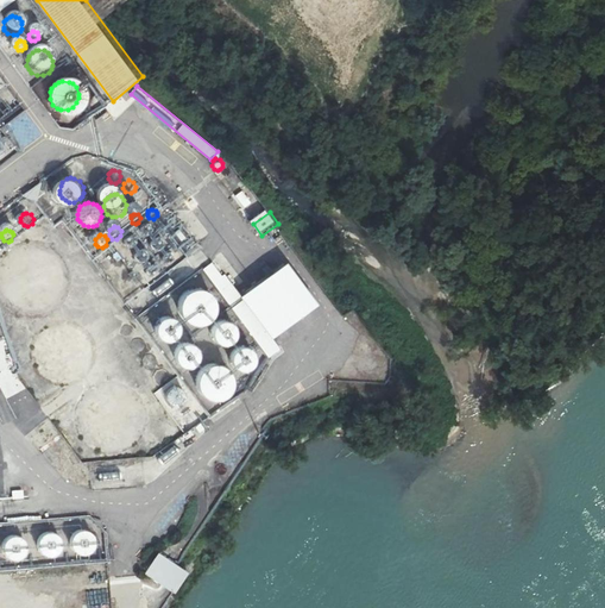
[(161,237),(157,240),(157,242),(158,246),(162,249),(166,248),(169,244),(168,239),(165,237),(161,237)]
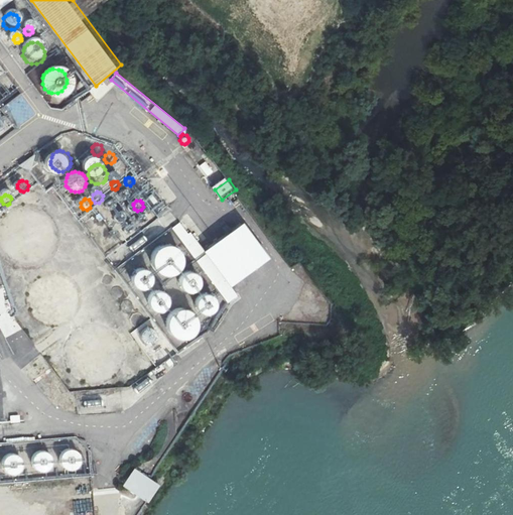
[(129,213),(126,211),(125,211),(122,211),(120,213),(120,215),(120,217),(121,220),(125,221),(128,219),(129,216),(129,213)]
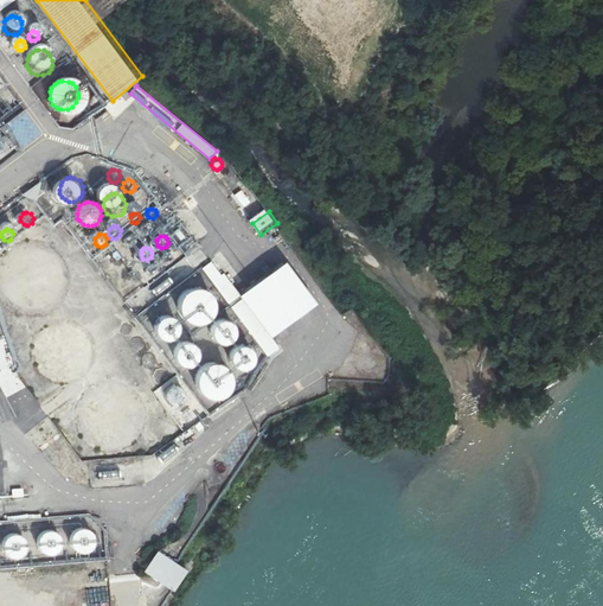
[(175,249),(170,250),(166,255),(166,257),(167,260),(171,263),(173,263),(177,263),(180,259),(179,253),(175,249)]
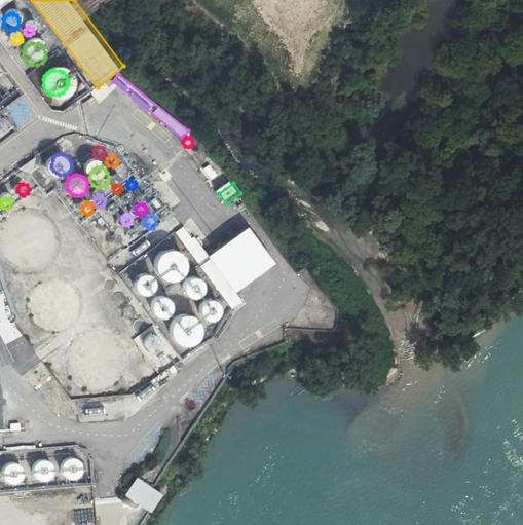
[(136,226),(134,227),(133,227),(131,230),(132,235),(133,236),(136,237),(139,237),(141,235),(142,233),(142,229),(139,226),(136,226)]
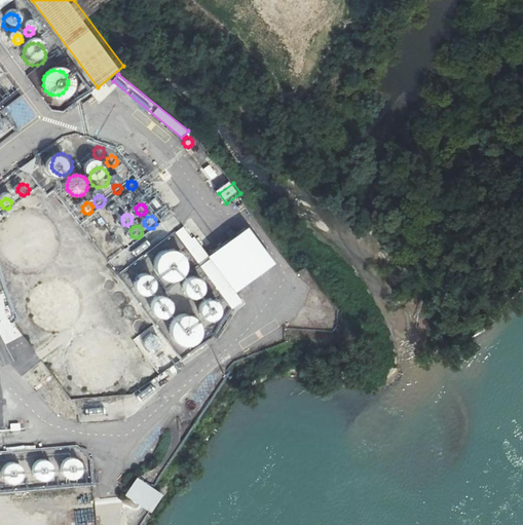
[(162,230),(158,229),(155,232),(154,235),(156,239),(159,239),(161,239),(163,237),(164,233),(162,230)]
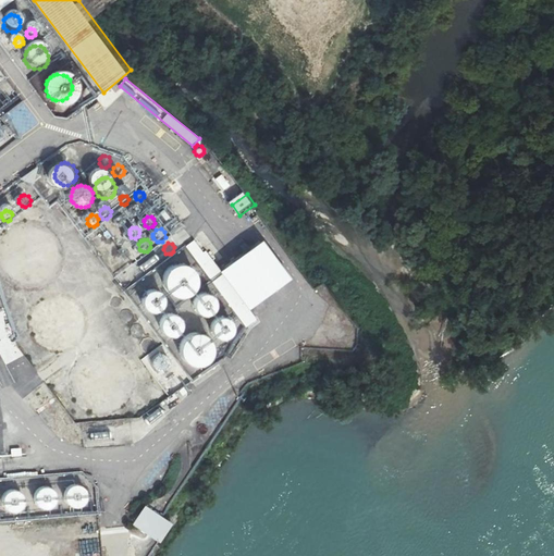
[(155,254),(150,255),(148,259),(149,262),(152,264),(157,263),(159,260),(158,256),(155,254)]
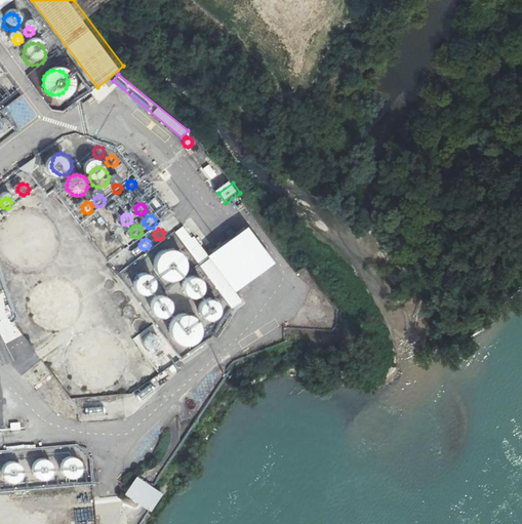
[(178,251),(171,250),(166,251),(161,255),(158,260),(157,265),(158,272),(161,276),(164,279),(169,281),(176,281),(183,278),(186,274),(188,270),(188,265),(187,260),(183,254),(178,251)]
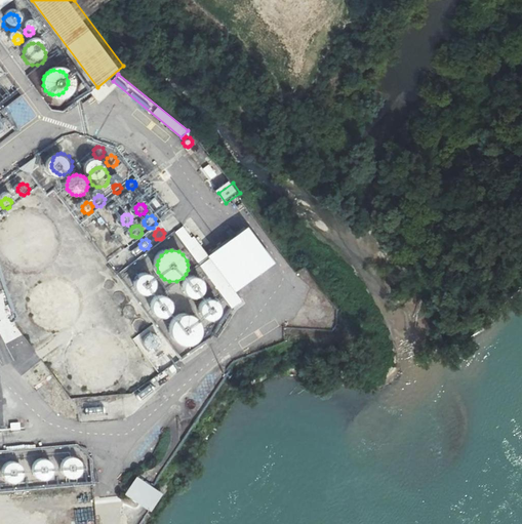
[(150,275),(146,275),(143,276),(138,279),(136,282),(136,285),(137,290),(138,292),(143,295),(146,296),(151,295),(156,291),(158,288),(158,283),(156,279),(153,277),(150,275)]
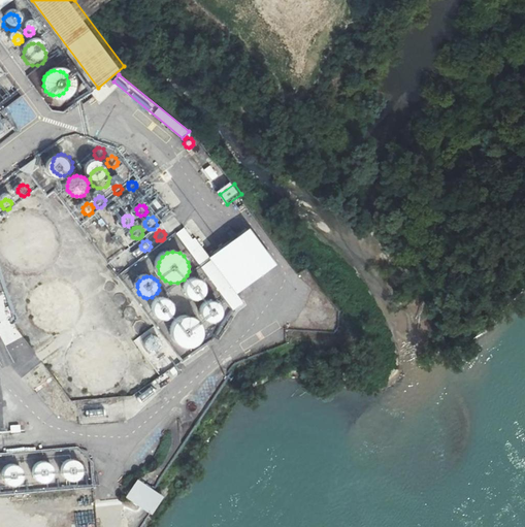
[(199,280),(196,280),(194,281),(190,283),(188,286),(187,293),(188,296),(191,299),(194,300),(199,301),(202,300),(206,297),(208,293),(208,289),(206,285),(204,282),(199,280)]
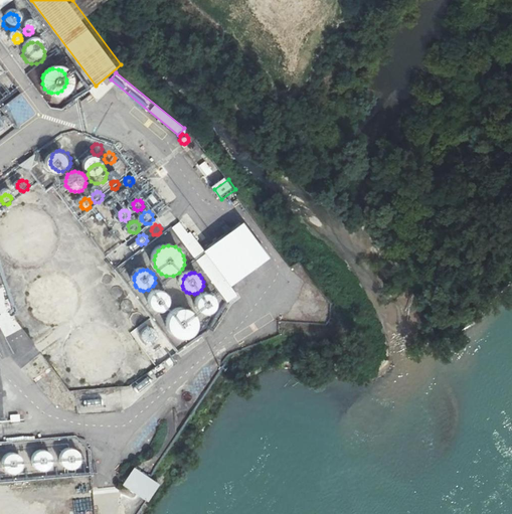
[(165,293),(161,292),(159,292),(156,293),(152,296),(151,299),(150,305),(152,309),(155,311),(157,312),(161,313),(166,312),(168,310),(171,306),(171,303),(170,298),(169,295),(165,293)]
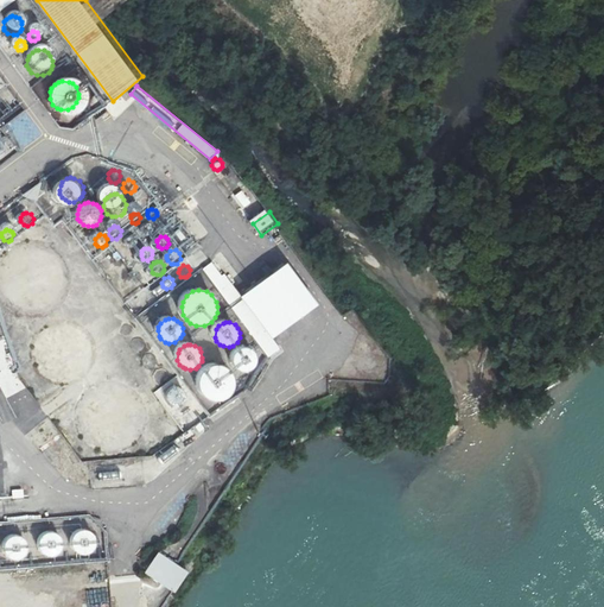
[(250,349),(246,348),(243,349),(240,351),(236,354),(233,361),(234,365),(237,371),(240,373),(246,374),(249,373),(255,371),(258,367),(259,361),(258,358),(255,353),(250,349)]
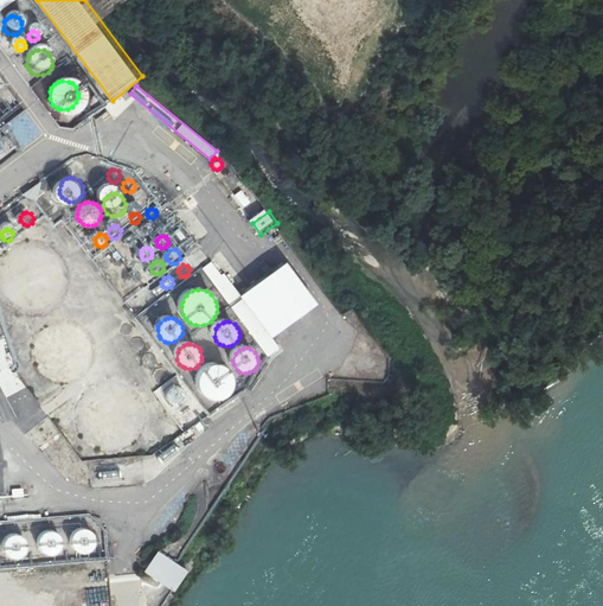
[(219,365),(213,367),(210,368),(203,374),(200,378),(200,384),(201,393),(205,397),(211,401),(219,402),(225,401),(230,397),(235,391),(236,382),(235,377),(230,370),(225,367),(219,365)]
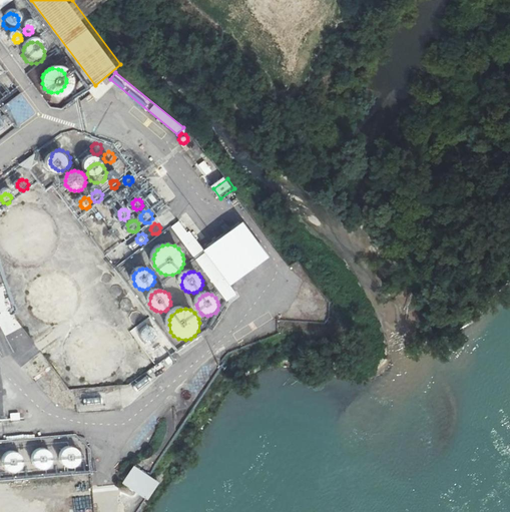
[(156,352),(151,350),(150,350),(147,352),(145,354),(145,358),(148,362),(153,363),(157,360),(158,355),(156,352)]
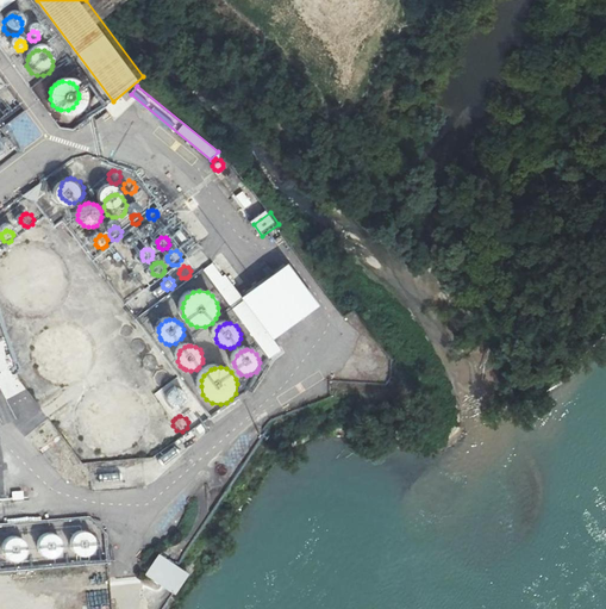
[(232,468),(229,467),(226,467),(224,470),(224,474),(226,477),(230,477),(232,474),(233,472),(232,468)]
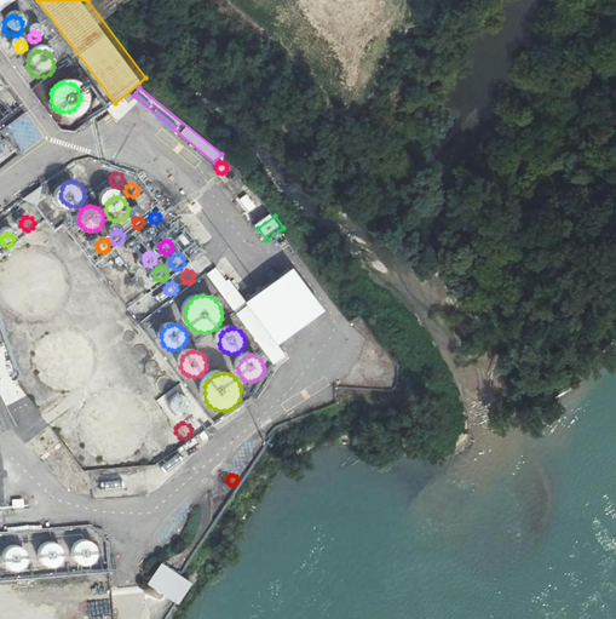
[(138,479),(102,481),(102,488),(139,486),(138,479)]
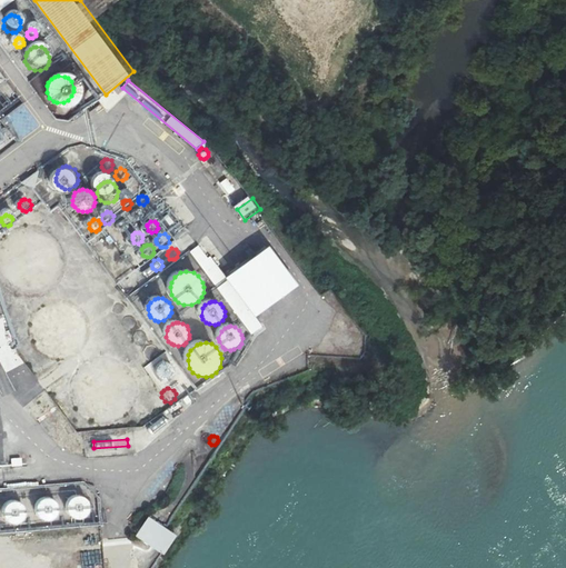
[(83,499),(81,497),(78,497),(75,497),(71,499),(68,504),(67,507),(68,510),(69,514),(73,517),(76,518),(81,517),(83,516),(88,510),(88,507),(87,502),(83,499)]
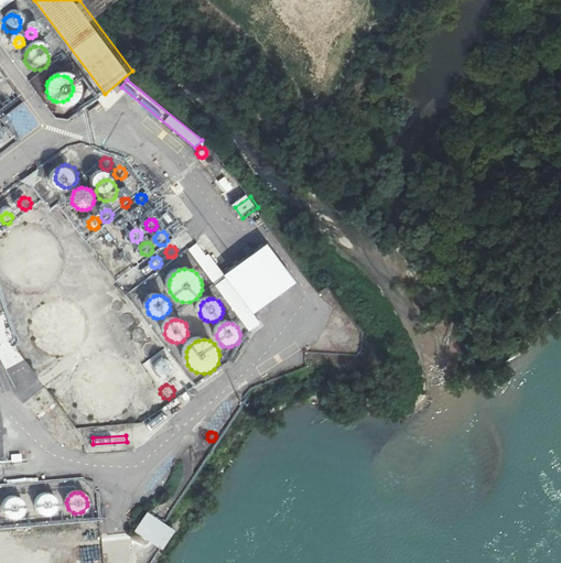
[(52,496),(46,495),(44,496),(41,497),(38,500),(36,506),(38,508),(39,511),(41,513),(45,516),(49,516),(54,512),(57,508),(57,505),(56,501),(54,498),(52,496)]
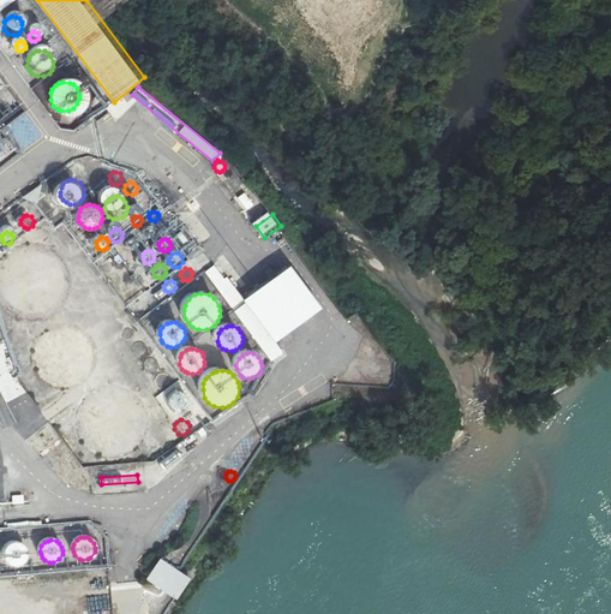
[(21,544),(15,543),(12,543),(7,546),(6,548),(4,553),(4,556),(7,561),(9,564),(12,565),(17,565),(22,564),(24,560),(27,555),(27,552),(25,549),(23,546),(21,544)]
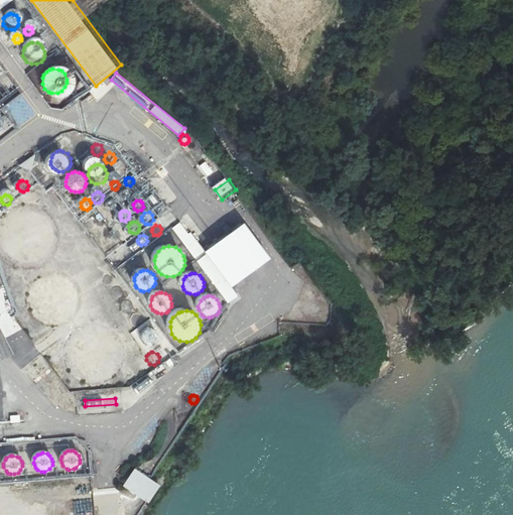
[(152,483),(149,481),(133,470),(122,486),(141,499),(143,496),(141,494),(148,484),(150,486),(152,483)]
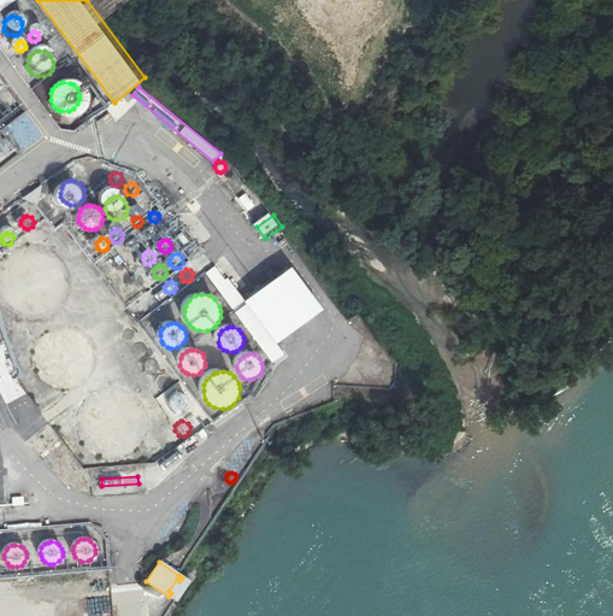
[(188,581),(182,578),(180,581),(177,579),(169,591),(171,593),(169,597),(176,602),(188,581)]
